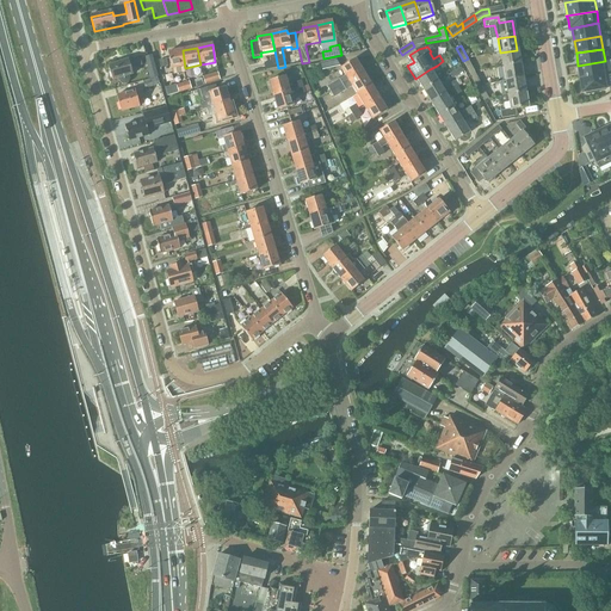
[(171,71),(185,68),(183,50),(167,54),(171,71)]
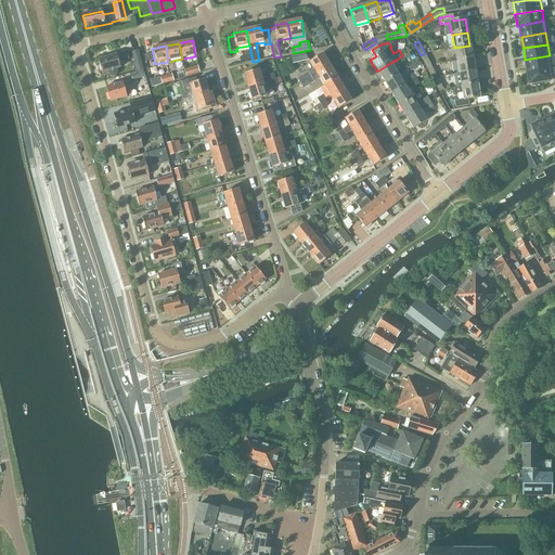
[(456,62),(473,59),(469,46),(454,48),(456,62)]
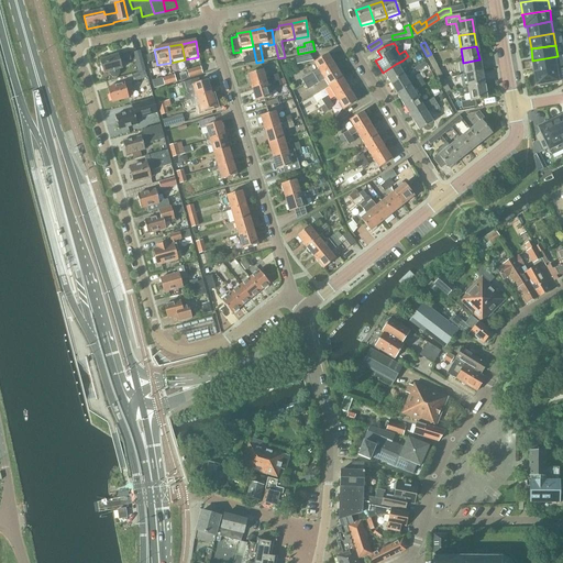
[(138,66),(144,64),(140,52),(134,53),(138,66)]
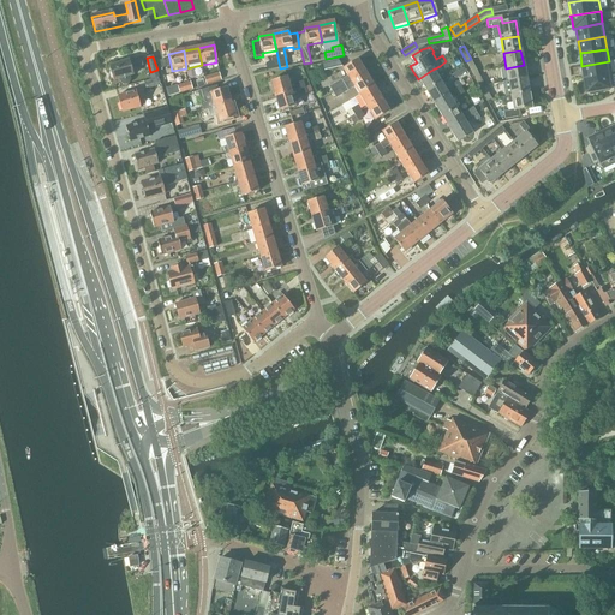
[(267,71),(280,69),(278,57),(272,58),(273,63),(266,64),(267,71)]
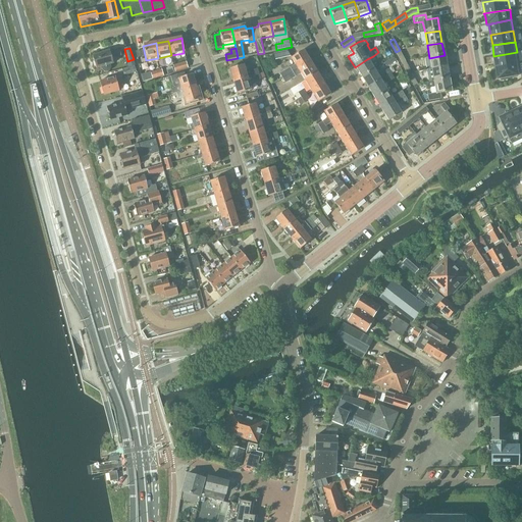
[(121,57),(119,50),(110,53),(110,52),(92,57),(96,69),(101,68),(105,72),(108,72),(110,70),(111,68),(111,65),(114,65),(112,58),(121,57)]
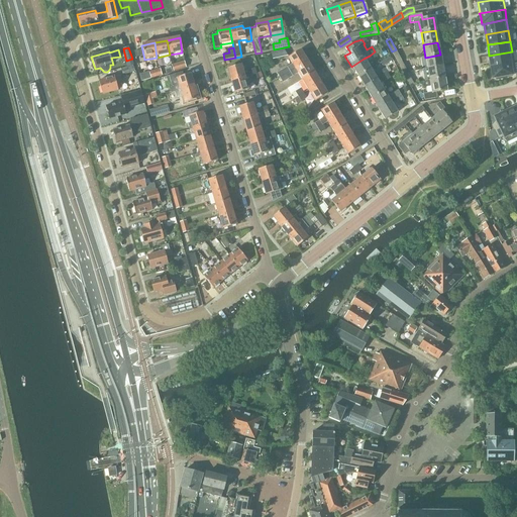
[(396,49),(392,52),(398,64),(402,62),(396,49)]
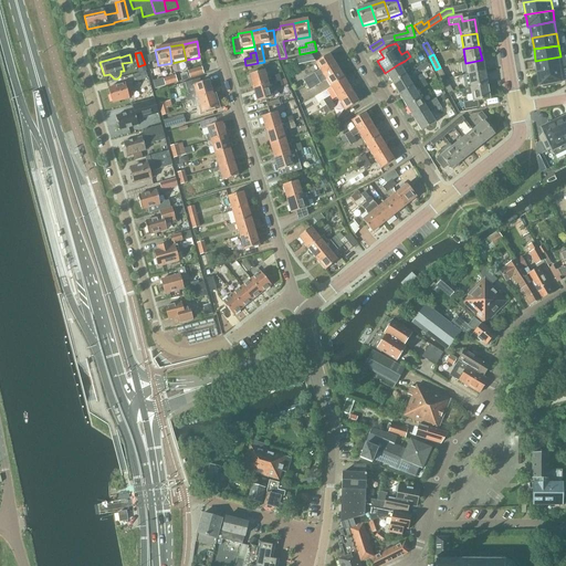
[(306,86),(336,67),(328,56),(315,64),(318,71),(304,81),(306,86)]
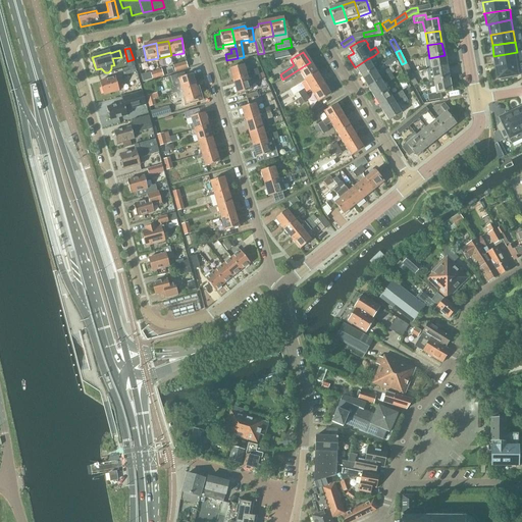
[(378,52),(373,56),(376,60),(381,57),(378,52)]
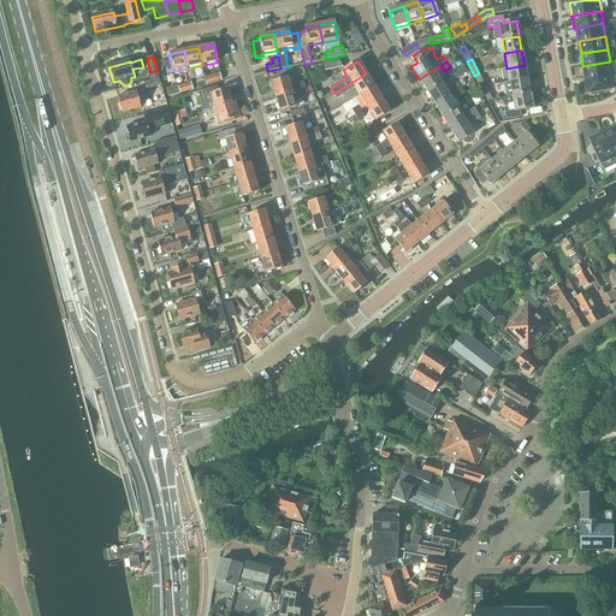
[(610,61),(582,66),(585,78),(584,78),(585,80),(612,75),(610,61)]
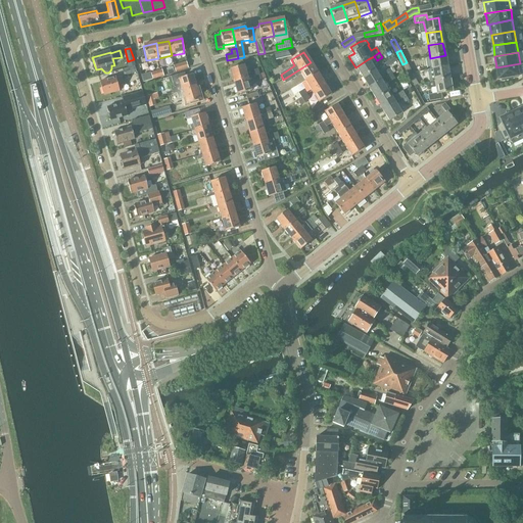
[(432,69),(447,66),(445,55),(430,58),(432,69)]
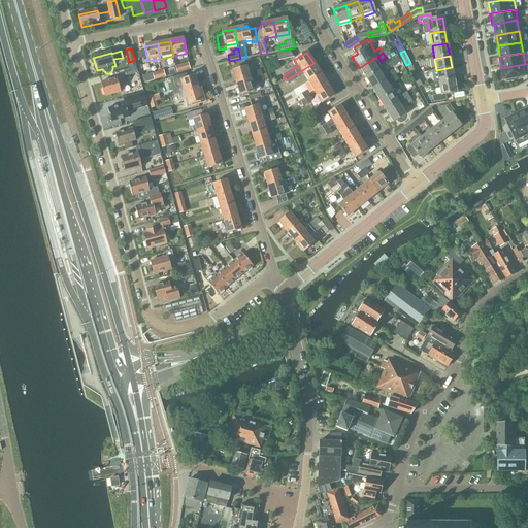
[(392,68),(401,62),(398,58),(389,64),(392,68)]
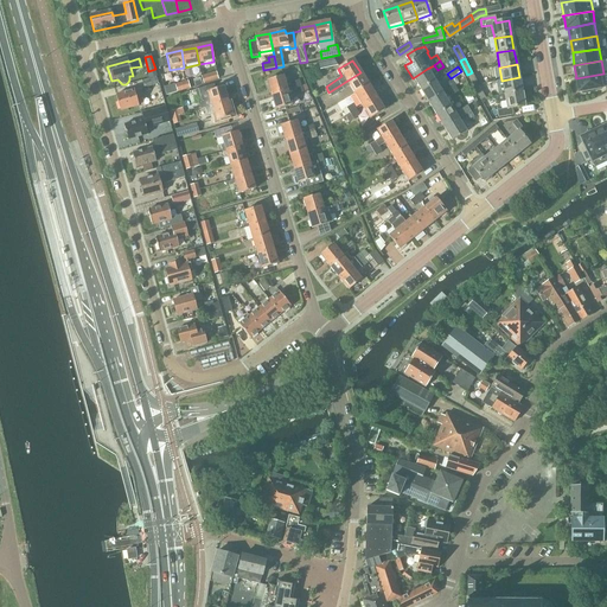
[(420,90),(435,82),(427,69),(413,78),(420,90)]
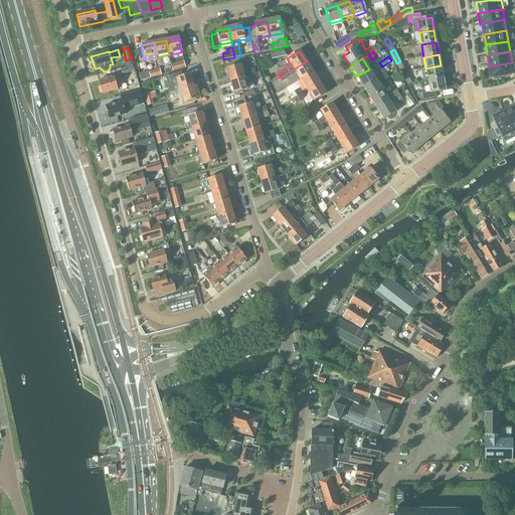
[(173,71),(186,67),(184,61),(171,65),(173,71)]
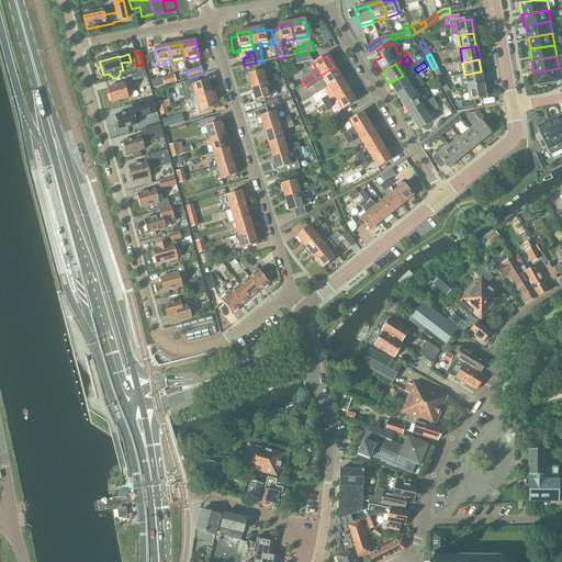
[(334,67),(304,86),(307,90),(323,81),(327,88),(341,79),(334,67)]
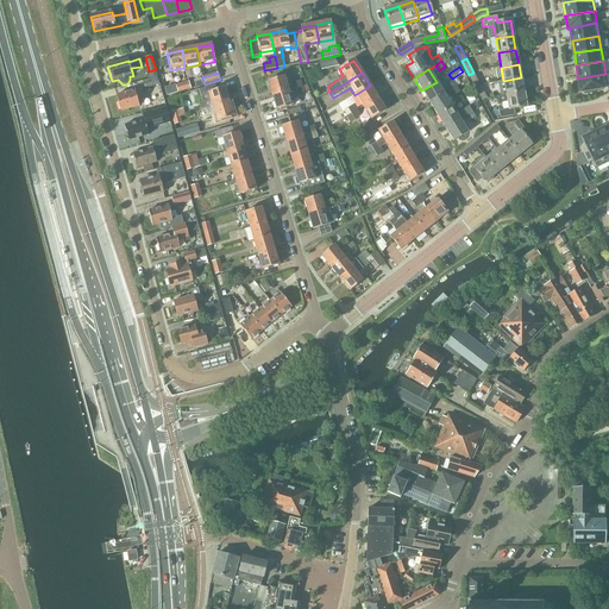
[(473,73),(469,75),(476,88),(481,85),(473,73)]
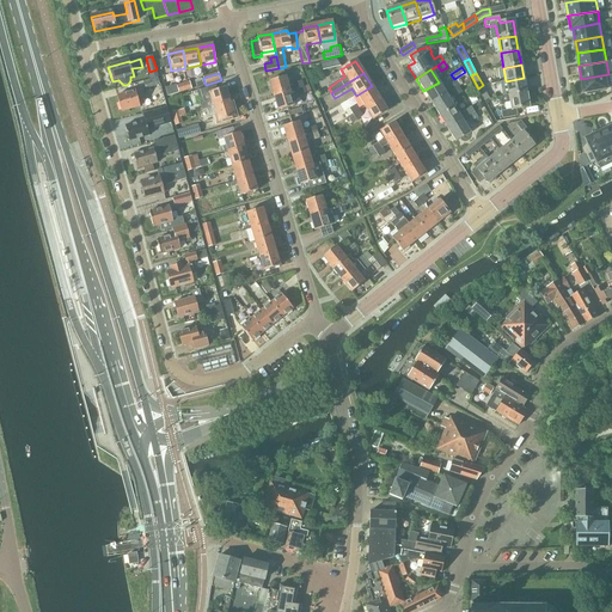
[(609,74),(581,79),(581,80),(583,92),(588,92),(588,95),(598,93),(598,90),(611,89),(609,74)]
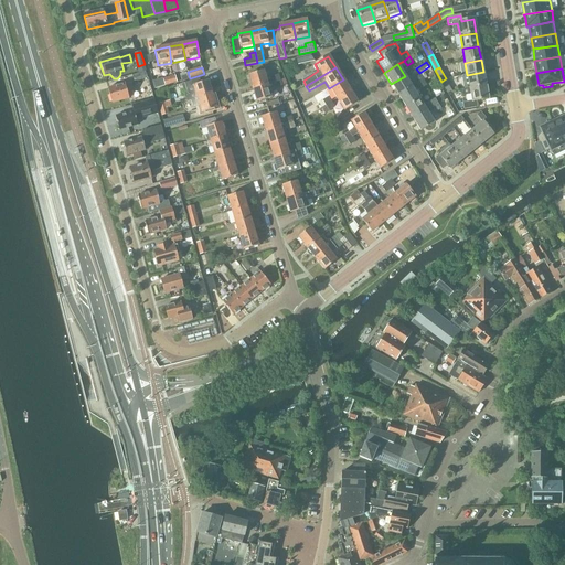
[(135,83),(148,78),(146,72),(132,75),(135,83)]
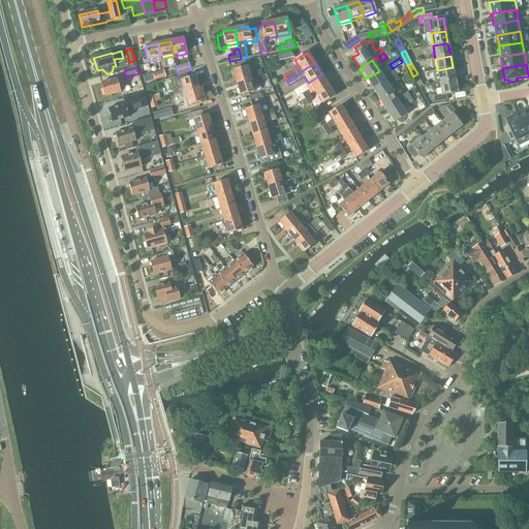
[(236,84),(250,80),(246,67),(232,71),(236,84)]
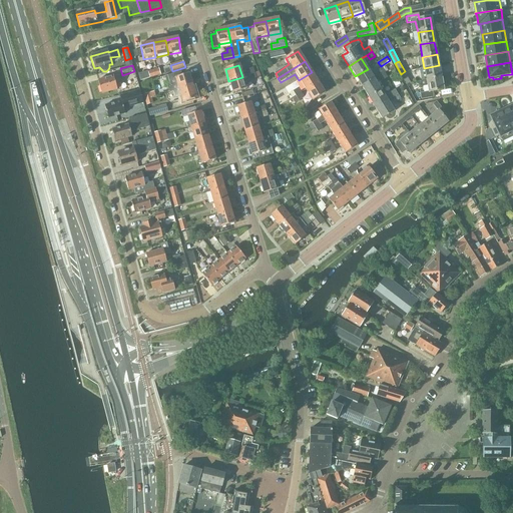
[(426,80),(441,78),(439,65),(424,68),(426,80)]
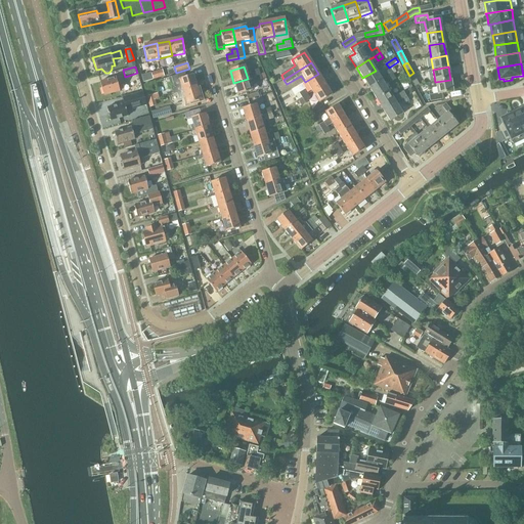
[(388,78),(393,75),(397,73),(394,68),(385,73),(388,78)]
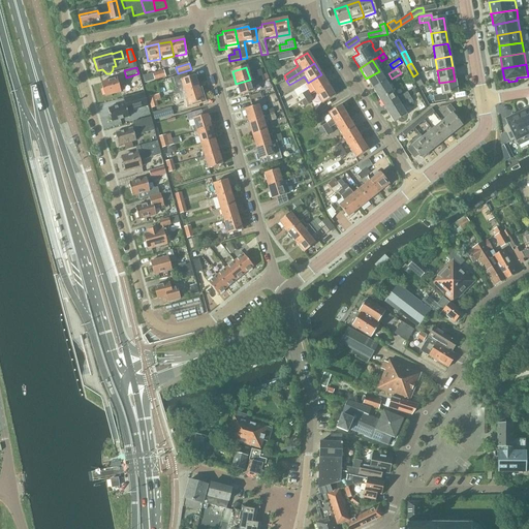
[(164,70),(153,74),(155,81),(166,78),(164,70)]
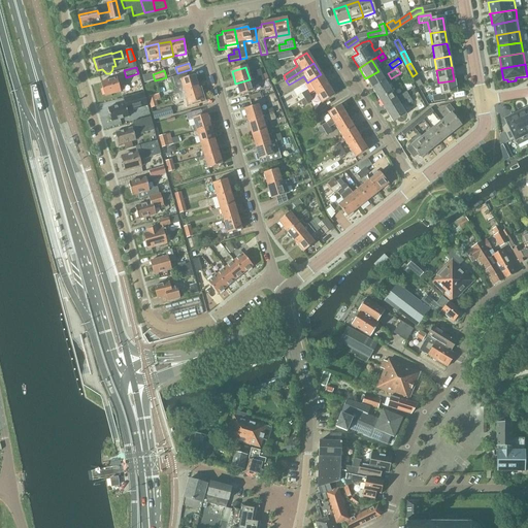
[(372,90),(386,81),(378,71),(365,78),(372,90)]
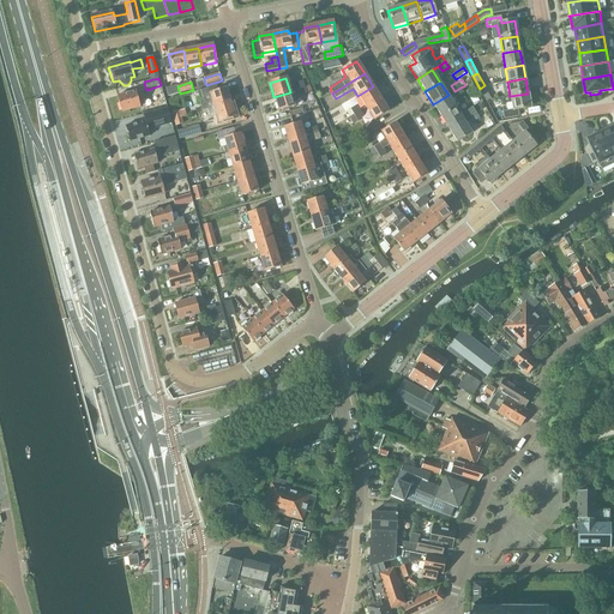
[(167,88),(169,96),(180,92),(178,85),(167,88)]
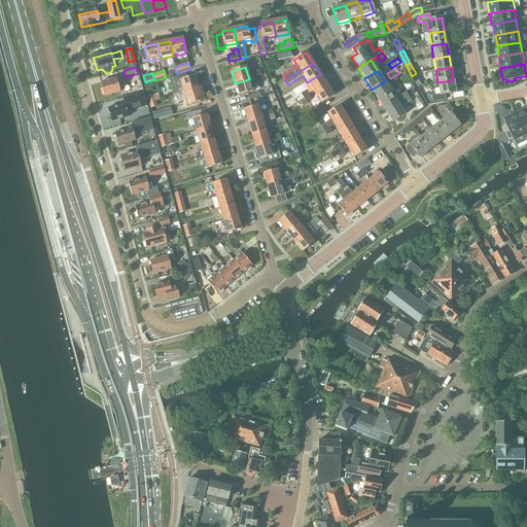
[(179,95),(198,90),(194,76),(187,78),(186,73),(172,77),(175,89),(173,89),(175,96),(179,95)]
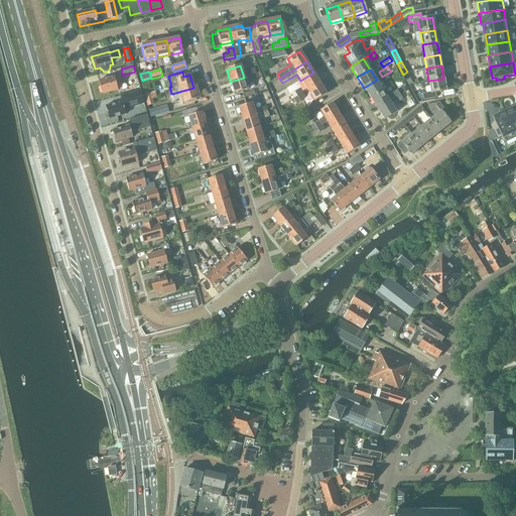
[(407,72),(403,75),(409,86),(413,84),(407,72)]
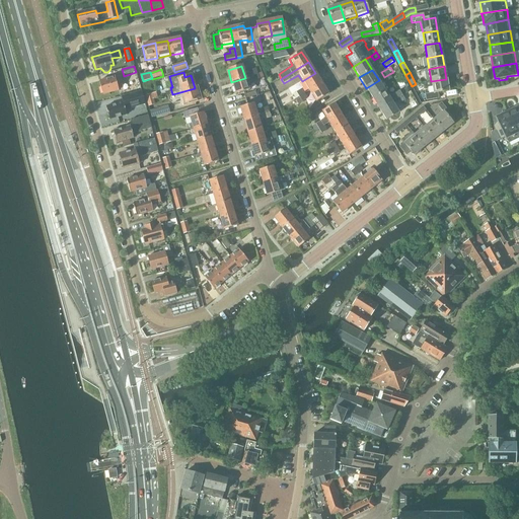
[(315,73),(302,81),(309,92),(321,84),(315,73)]
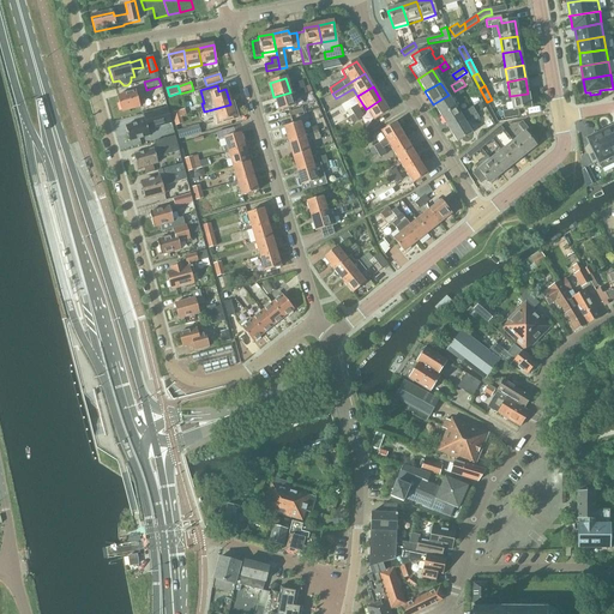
[(144,100),(142,91),(136,92),(136,91),(116,97),(122,114),(140,108),(138,101),(144,100)]
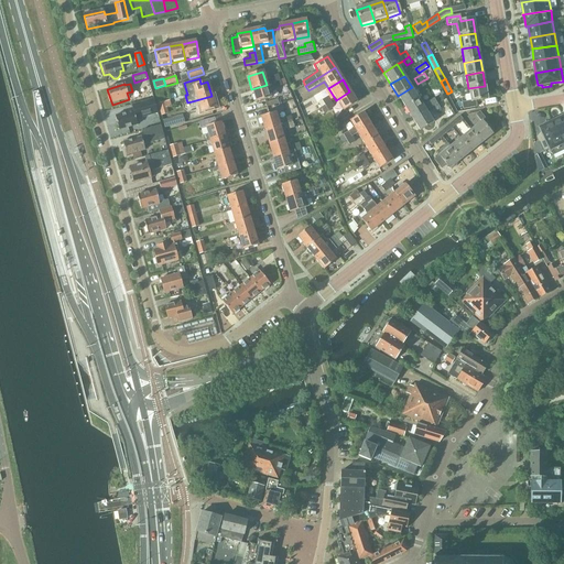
[(267,85),(251,89),(256,102),(271,98),(267,85)]
